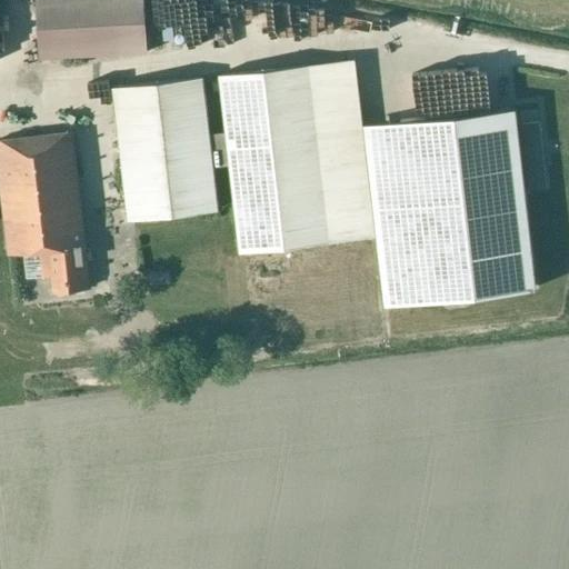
[(36,0),(39,60),(148,53),(143,0),(36,0)]
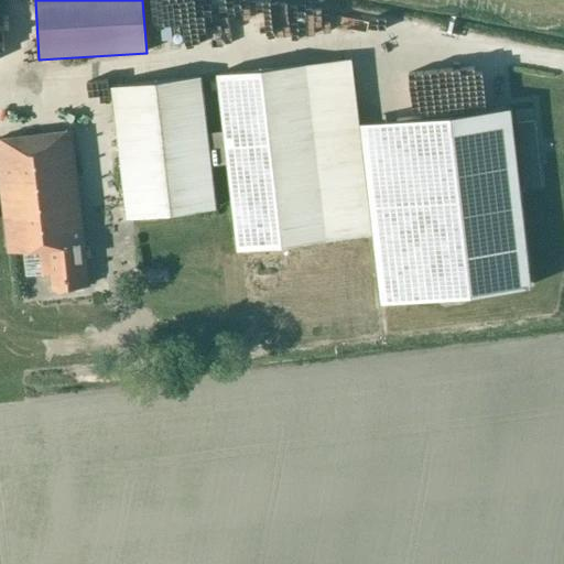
[(209,0),(208,33),(238,34),(239,0),(209,0)]
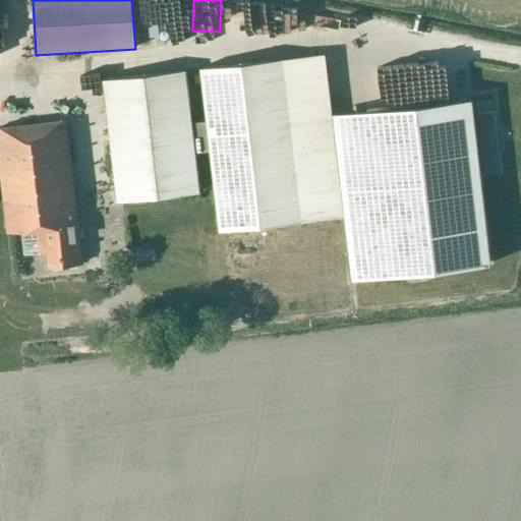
[(396,84),(424,84),(424,49),(395,49),(396,84)]
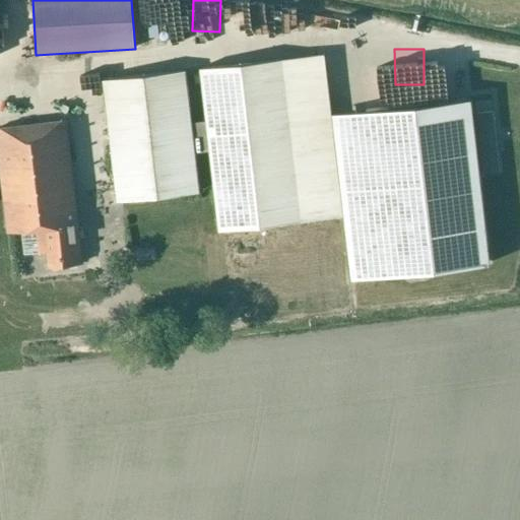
[(194,153),(209,151),(218,232),(301,222),(281,59),(200,68),(206,121),(191,123),(185,70),(104,79),(117,202),(198,193),(194,153)]
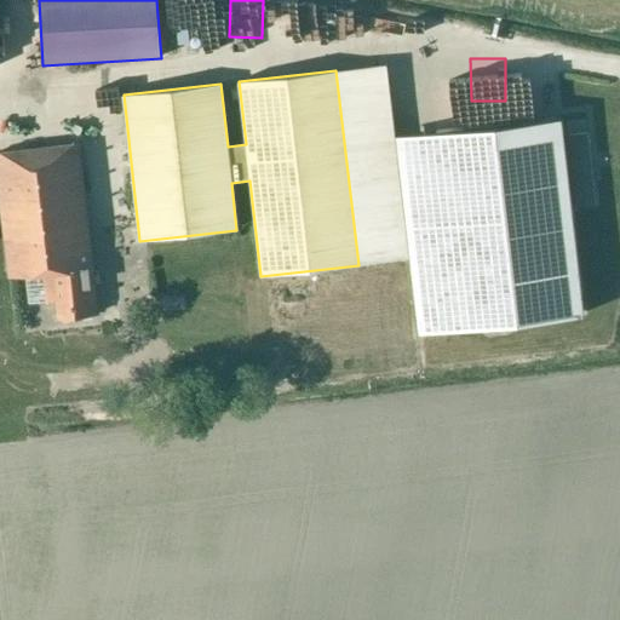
[(458,328),(579,315),(556,119),(435,132),(458,328)]
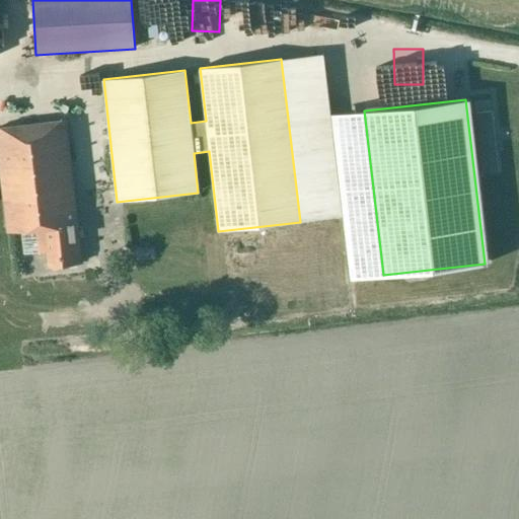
[(41,228),(47,269),(84,264),(66,122),(0,129),(0,178),(7,232),(41,228)]
